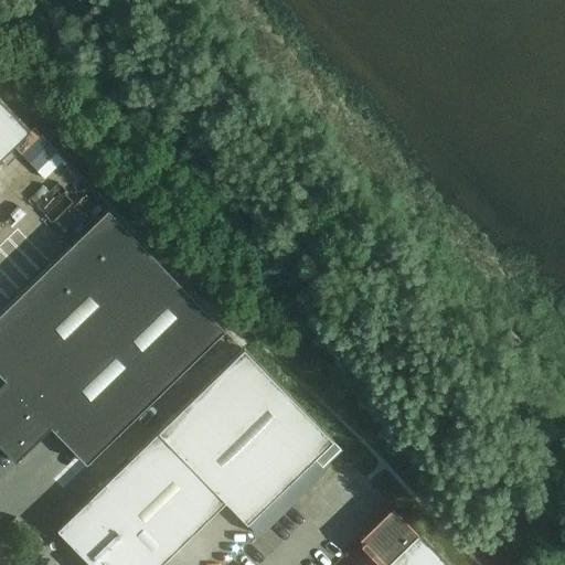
[(0,98),(0,159),(30,130),(0,98)]
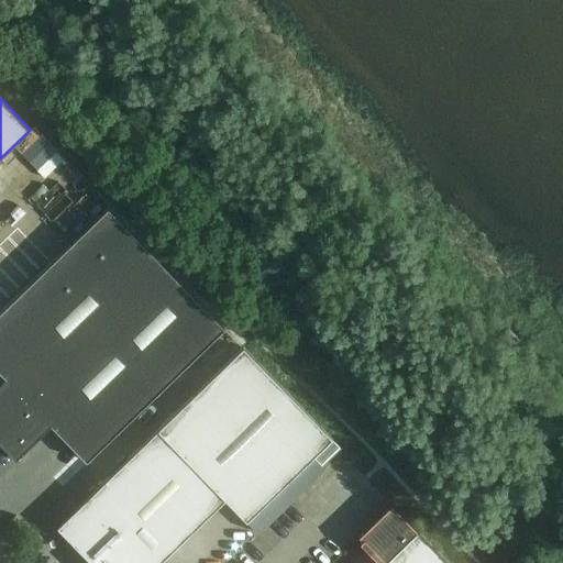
[(63,159),(40,135),(22,153),(45,177),(63,159)]
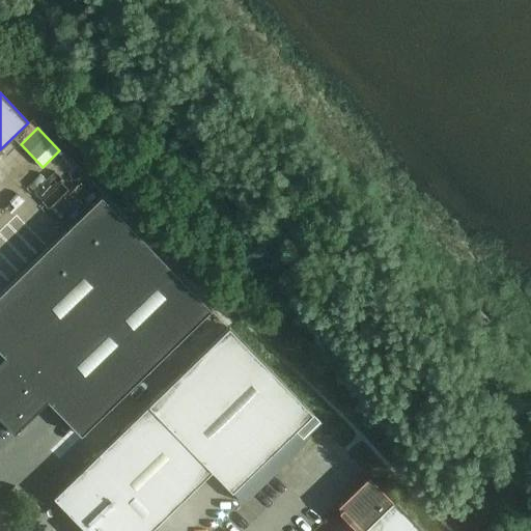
[(101,196),(0,292),(0,352),(4,357),(0,360),(0,419),(15,435),(16,434),(15,432),(47,401),(81,436),(211,309),(101,196)]
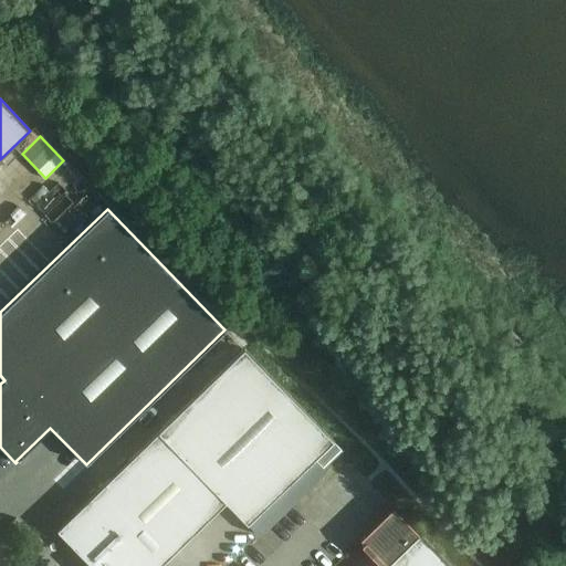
[(9,265),(0,272),(14,292),(23,284),(9,265)]
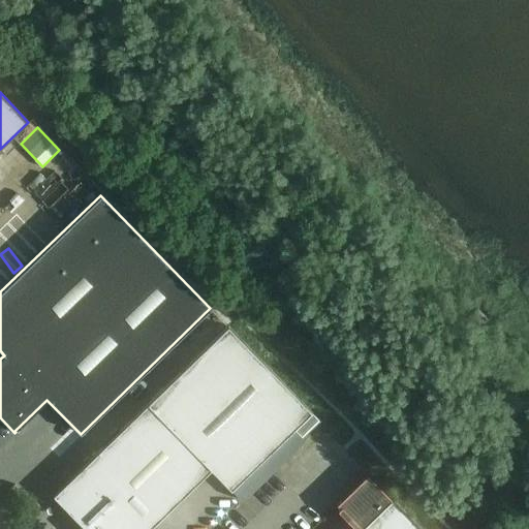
[(149,528),(211,469),(243,502),(302,444),(291,433),(312,412),(228,327),(54,496),(86,528),(149,528)]
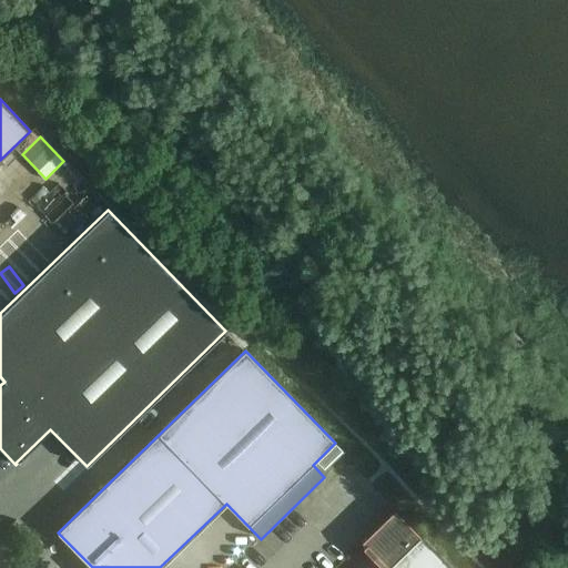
[(387,567),(452,567),(422,536),(387,567)]
